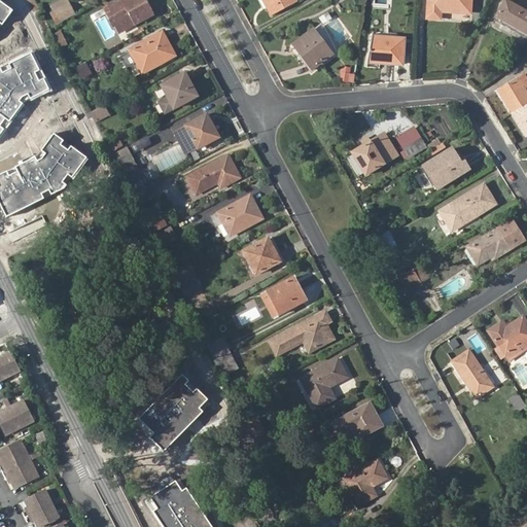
[(144,0),(125,0),(106,10),(113,25),(131,15),(135,24),(152,14),(144,0)]
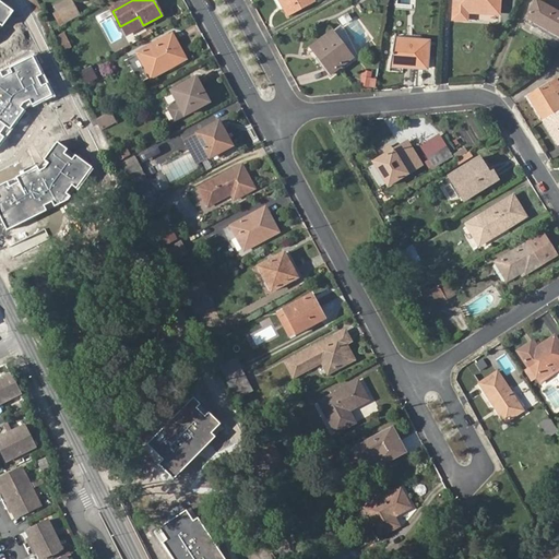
[(313,0),(281,0),(285,7),(281,8),(286,16),(314,1),(313,0)]
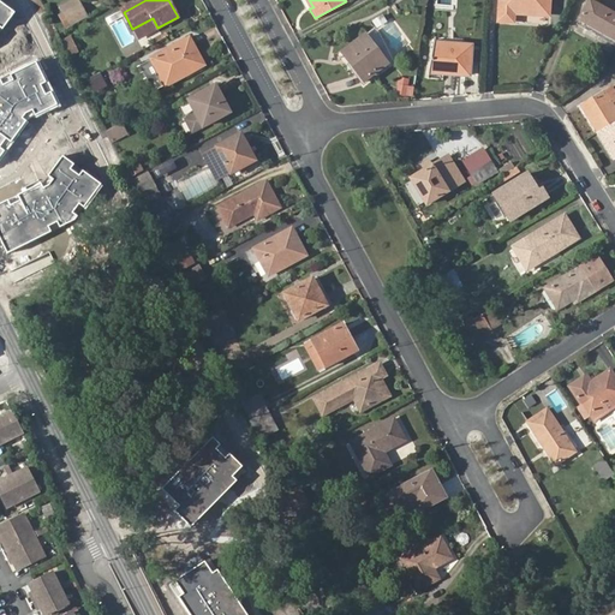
[(547,18),(549,0),(501,0),(499,21),(512,23),(513,13),(547,18)]
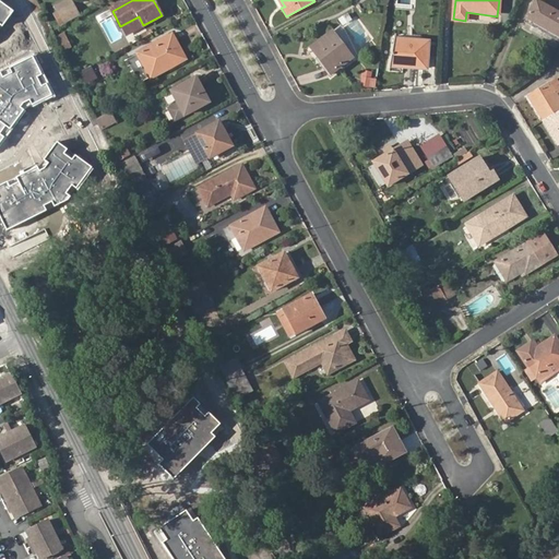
[(499,0),(497,16),(508,18),(509,0),(499,0)]
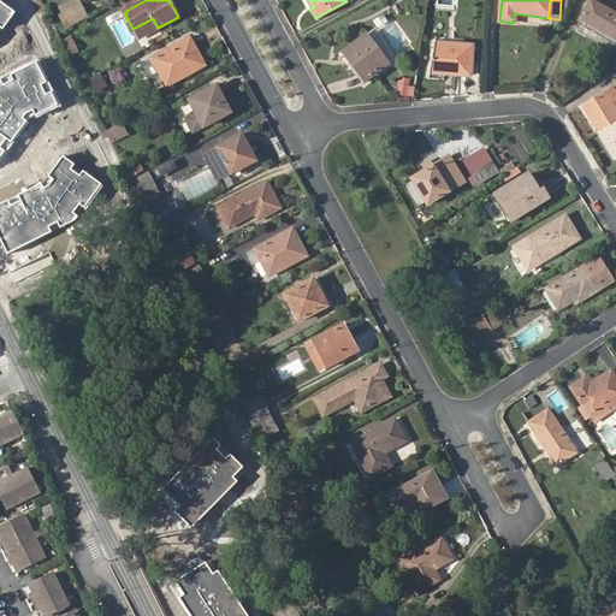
[(615,11),(600,0),(594,0),(581,19),(615,43),(615,11)]
